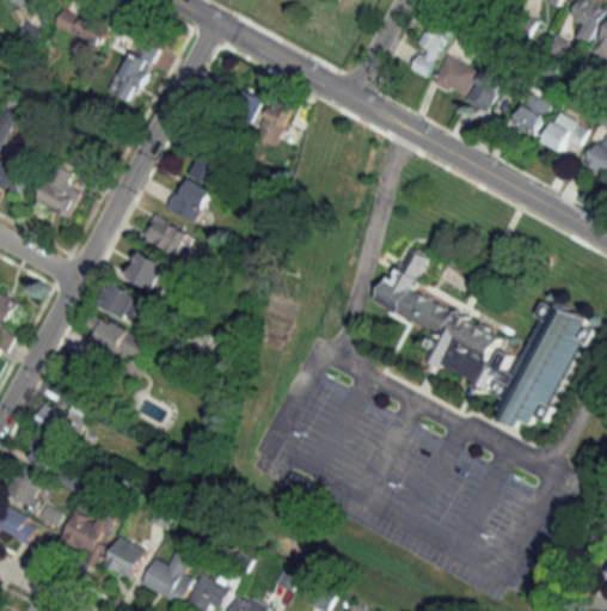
[(575,37),(587,43),(605,10),(584,0),(577,0),(568,18),(581,25),(575,37)]
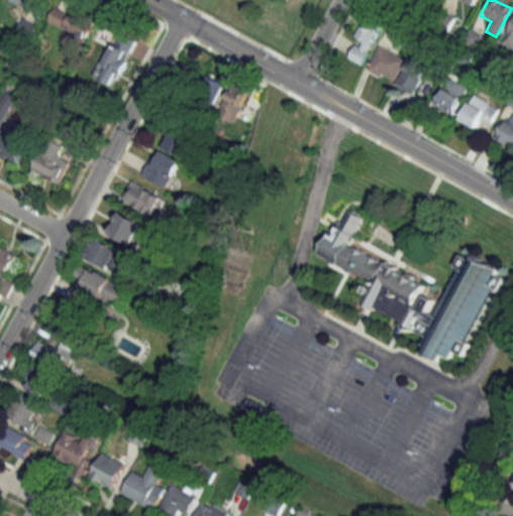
[(45,20),(81,41),(90,25),(56,4),(45,20)]
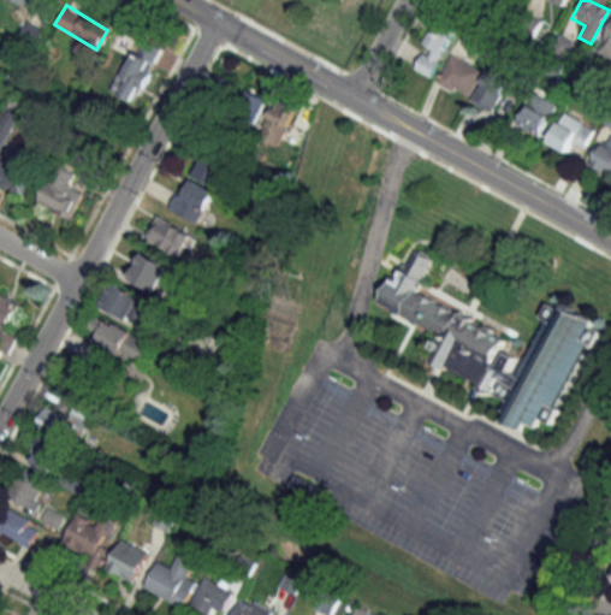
[(451,28),(431,18),(419,43),(422,46),(411,69),(427,77),(451,28)]
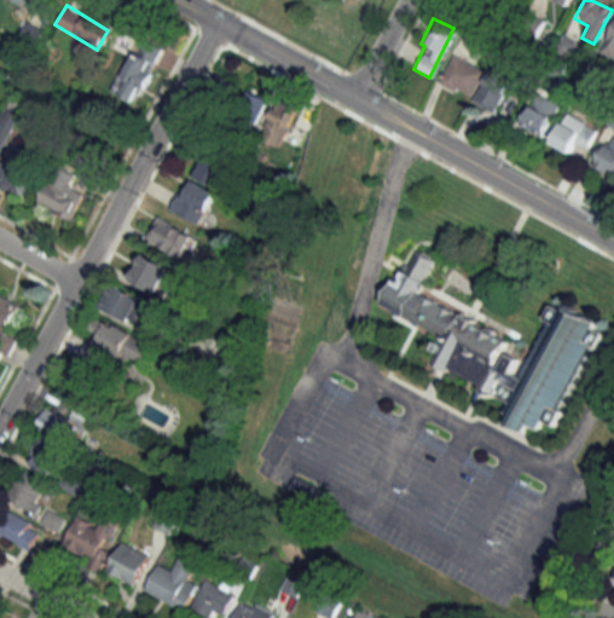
[(613,21),(597,52),(612,61),(613,56),(613,21)]
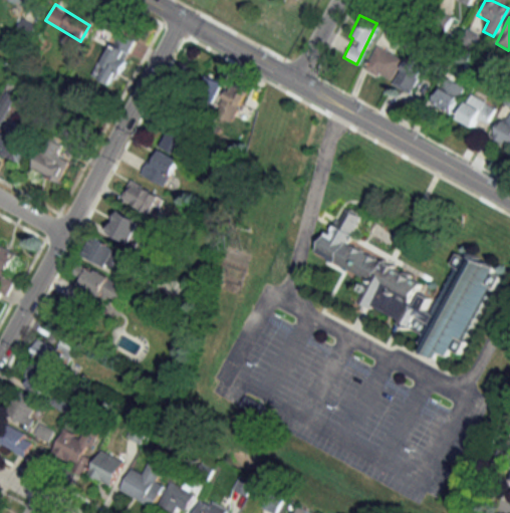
[(112,86),(134,40),(116,33),(111,45),(105,42),(90,77),(112,86)]
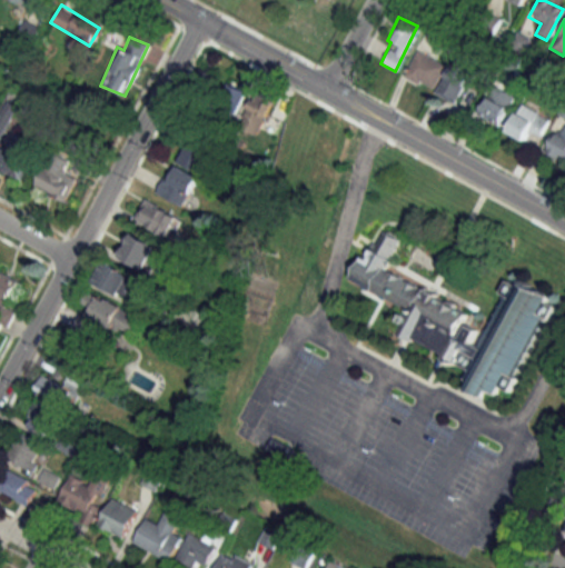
[(442,66),(414,52),(402,78),(429,91),(442,66)]
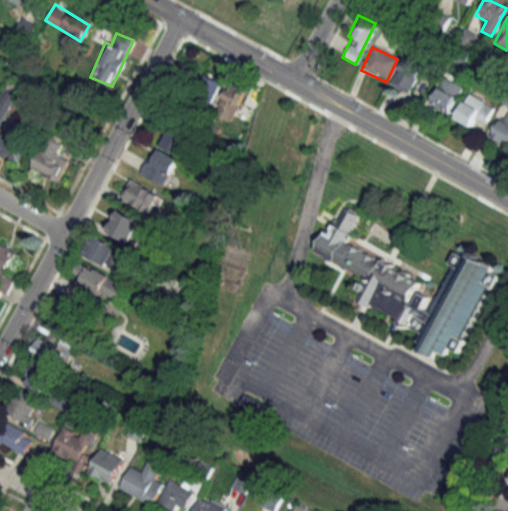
[(405,94),(423,62),(407,53),(389,84),(405,94)]
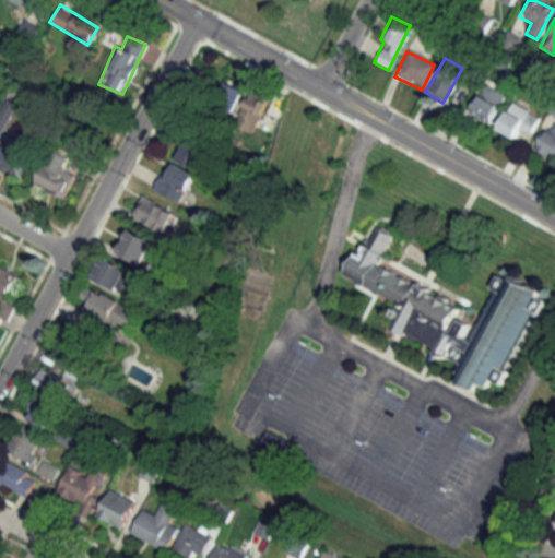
[(238,90),(219,81),(207,108),(225,117),(238,90)]
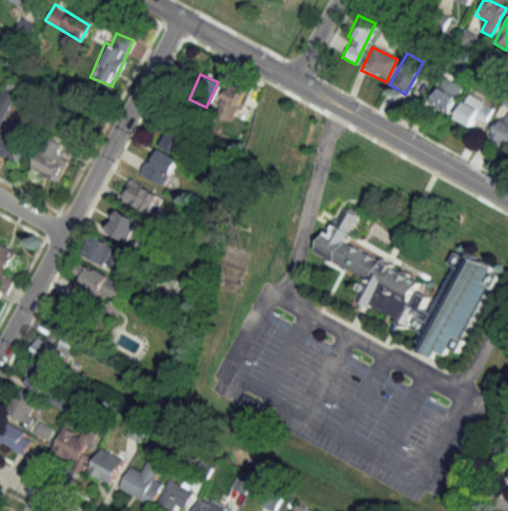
[(445,114),(460,87),(442,76),(426,104),(445,114)]
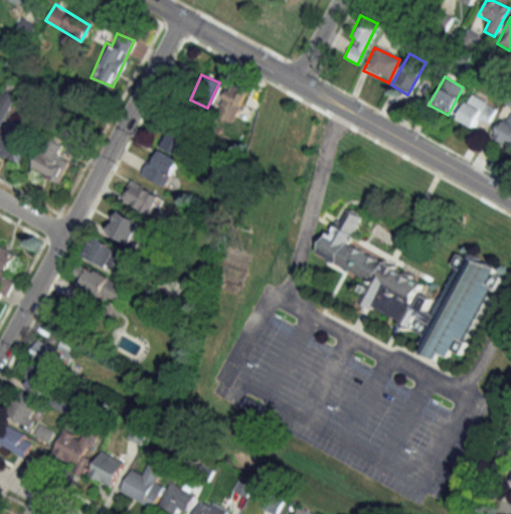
[(212,115),(228,123),(242,94),(226,86),(212,115)]
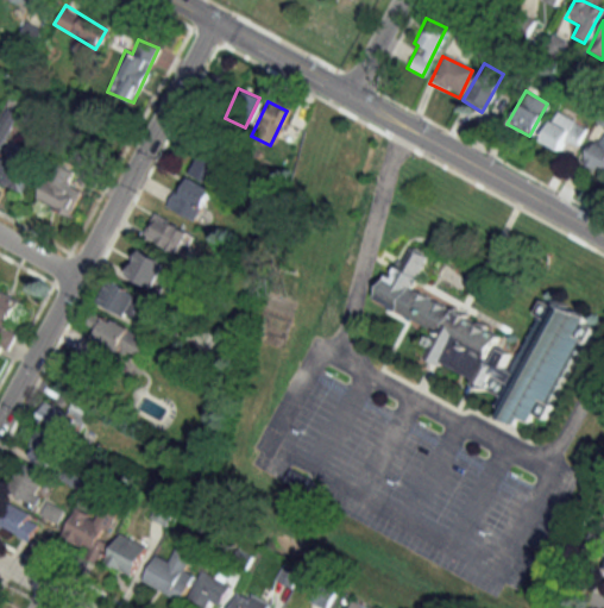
[(0,182),(19,192),(37,156),(16,145),(7,162),(0,157),(0,145),(16,113),(2,107),(0,112),(0,182)]
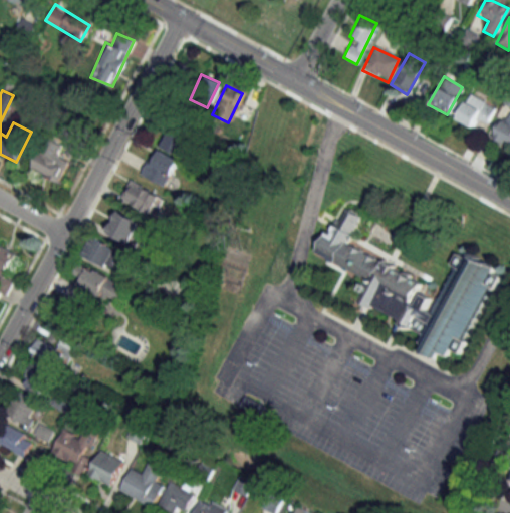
[(454,119),(470,127),(475,118),(483,123),(492,107),(468,94),(454,119)]
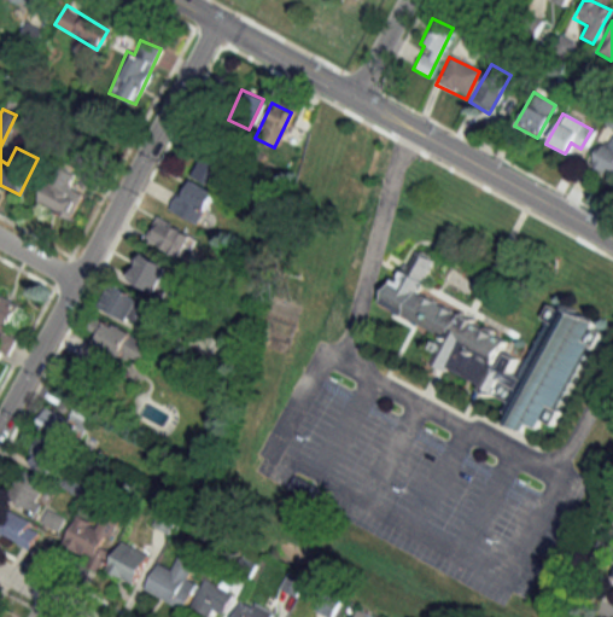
[(228,168),(202,153),(191,176),(216,190),(228,168)]
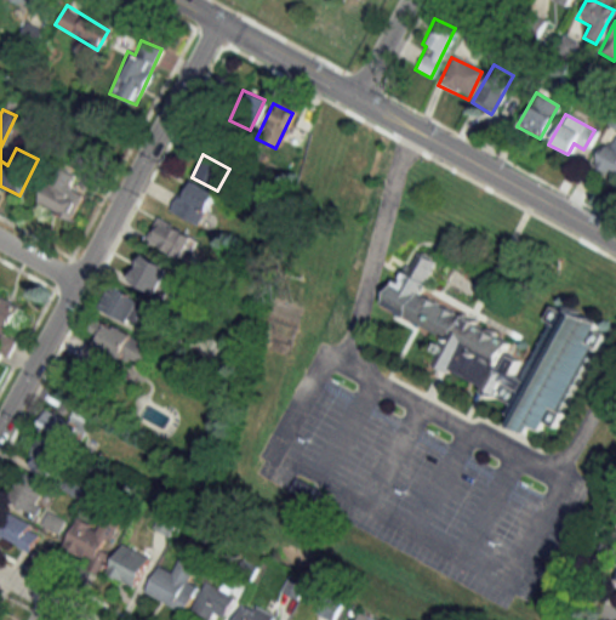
[(195,227),(212,195),(184,180),(167,211),(195,227)]
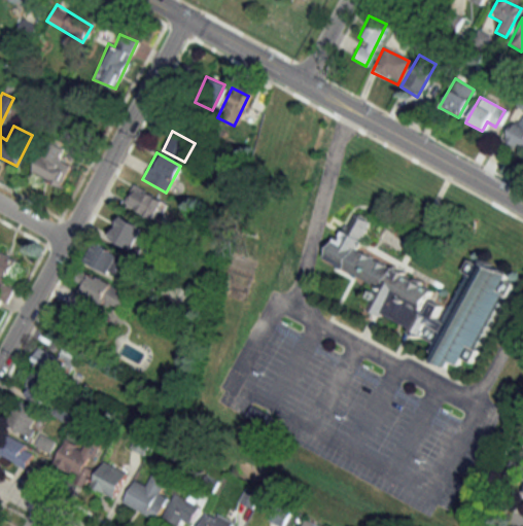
[(30,175),(57,187),(66,168),(39,155),(30,175)]
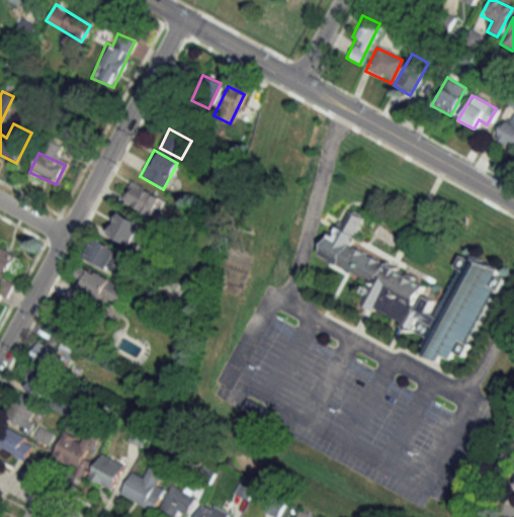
[(119,200),(152,218),(162,199),(130,182),(119,200)]
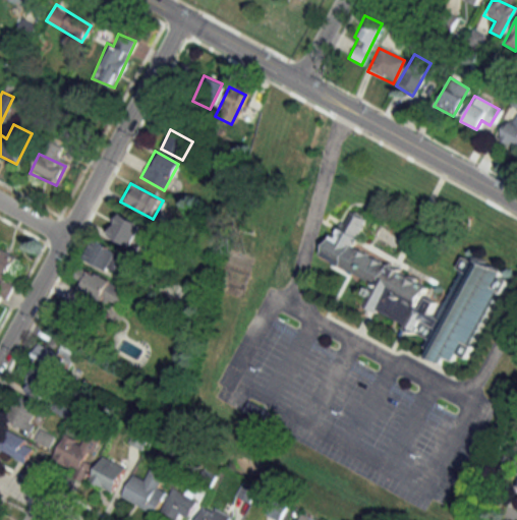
[(346,210),(360,217),(350,235),(352,236),(347,245),(383,264),(384,262),(393,267),(392,269),(422,285),(412,304),(416,306),(422,295),(431,300),(424,312),(433,316),(458,270),(454,267),(459,256),(467,262),(470,256),(495,270),(492,276),(500,280),(496,287),(492,285),(461,342),(467,345),(461,356),(453,352),(449,359),(443,356),(441,360),(423,352),(426,347),(421,344),(425,336),(413,330),(411,332),(400,326),(401,323),(376,308),(374,311),(358,303),(363,294),(359,291),(363,284),(369,287),(371,283),(316,253),(327,232),(332,235),(333,233),(331,232),(334,225),(337,227),(346,210)]
